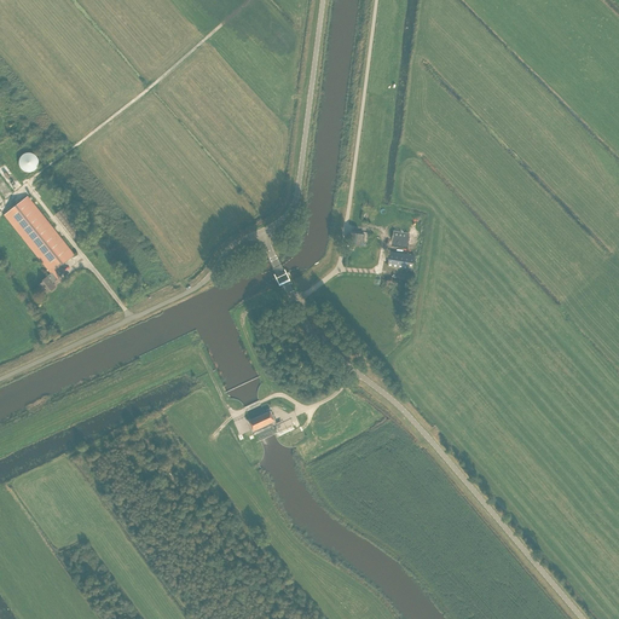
[(27,172),(28,172),(29,172),(30,172),(32,172),(33,172),(34,172),(34,171),(35,171),(36,169),(38,168),(38,167),(39,167),(39,166),(39,165),(39,163),(39,162),(39,161),(39,160),(39,158),(38,158),(38,157),(38,156),(36,156),(36,155),(35,154),(34,154),(33,154),(33,152),(32,152),(30,152),(29,152),(28,152),(27,152),(25,152),(24,154),(23,155),(22,155),(22,156),(21,156),(21,157),(21,158),(19,160),(19,161),(19,162),(19,163),(19,165),(19,166),(21,167),(21,168),(22,168),(22,169),(23,169),(23,171),(24,171),(25,172),(27,172)]
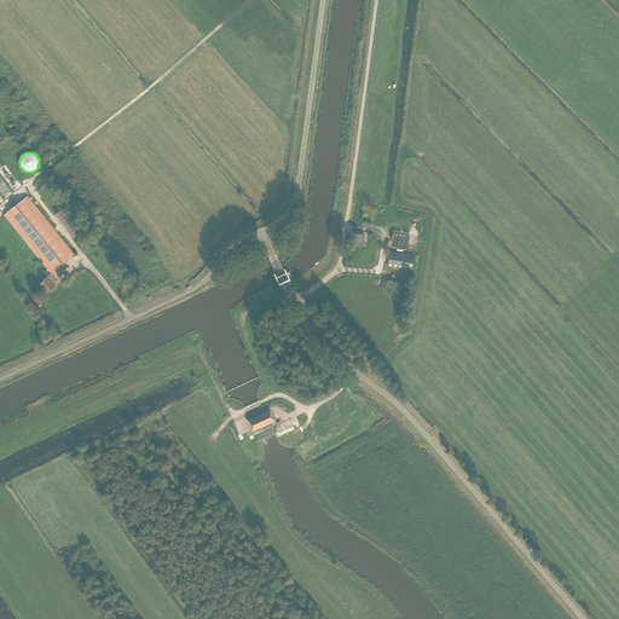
[(56,281),(61,277),(55,270),(74,254),(28,196),(5,215),(51,273),(47,276),(42,279),(44,281),(39,285),(46,294),(51,289),(52,290),(56,287),(52,283),(56,279),(56,281)]
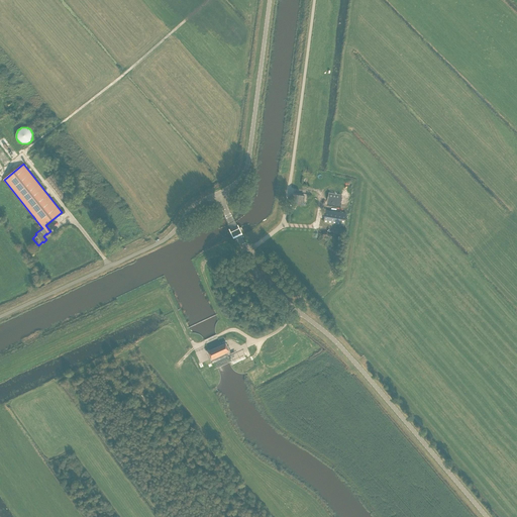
[(339,202),(340,195),(329,193),(327,201),(339,202)]
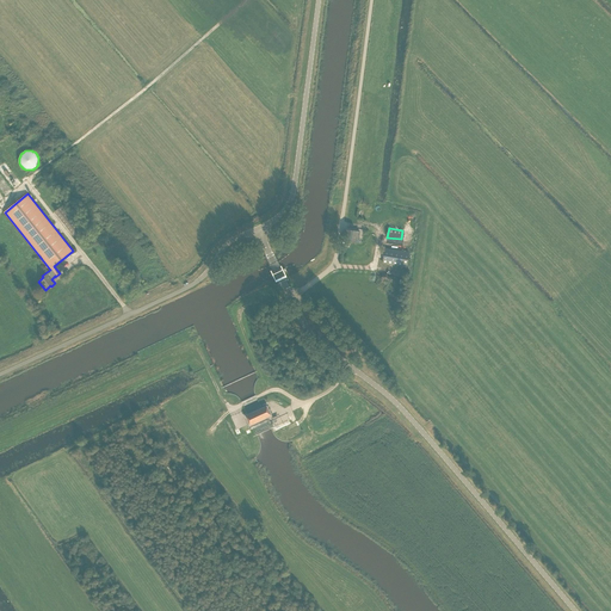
[(358,242),(360,232),(357,232),(357,230),(345,229),(344,241),(355,242),(358,242)]
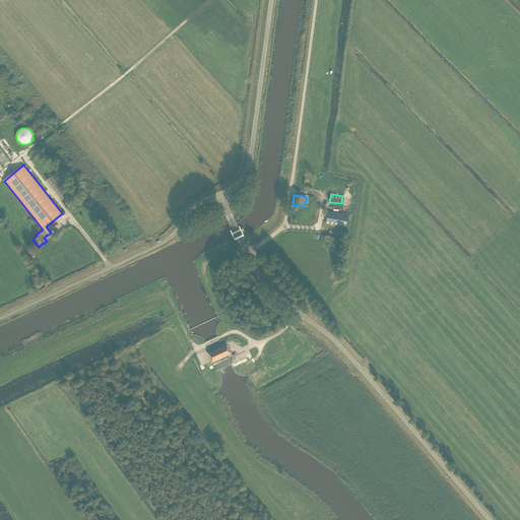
[(346,226),(348,214),(328,211),(326,223),(346,226)]
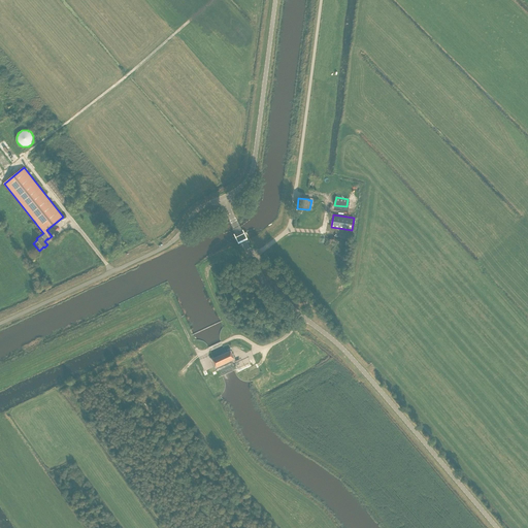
[(216,367),(234,359),(231,351),(212,359),(216,367)]
